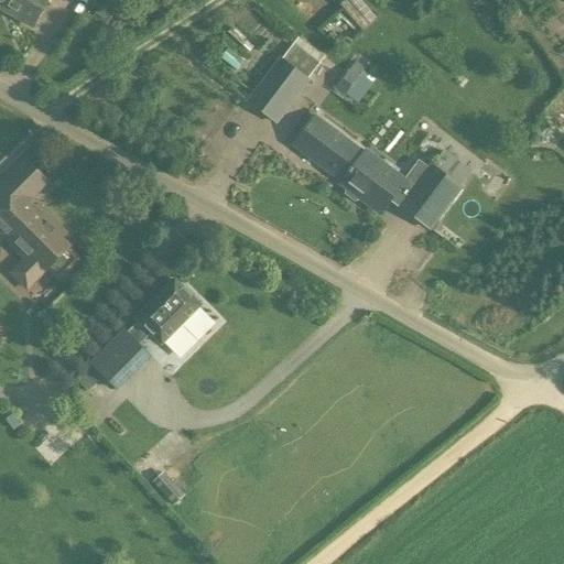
[(47,0),(0,0),(0,10),(32,28),(47,0)]
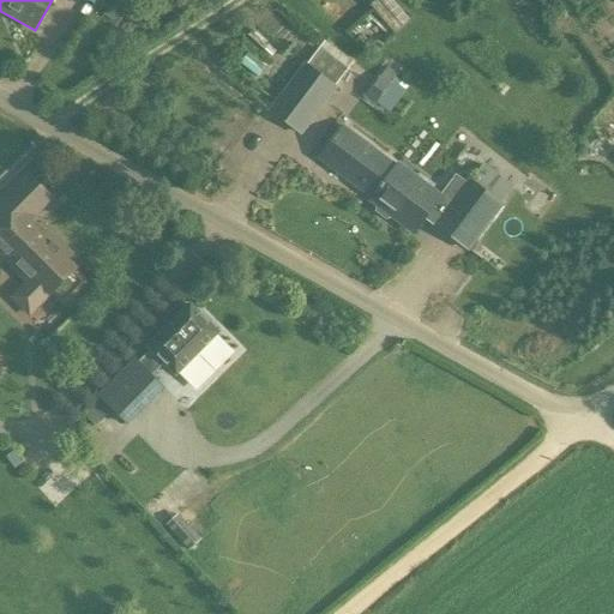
[(269,110),(301,136),(337,89),(335,86),(351,62),(324,42),(307,65),(305,62),(269,110)]
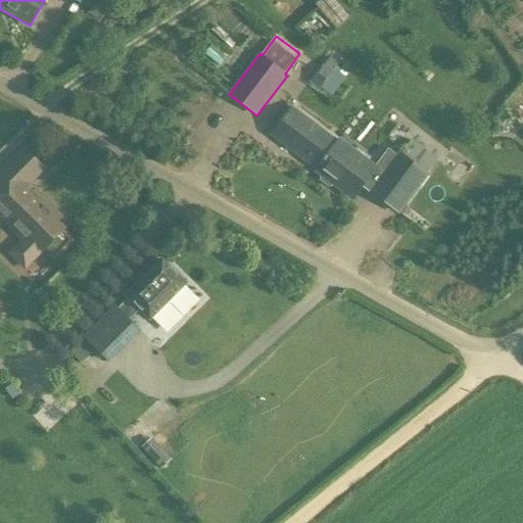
[(343,78),(326,62),(310,81),(327,96),(343,78)]
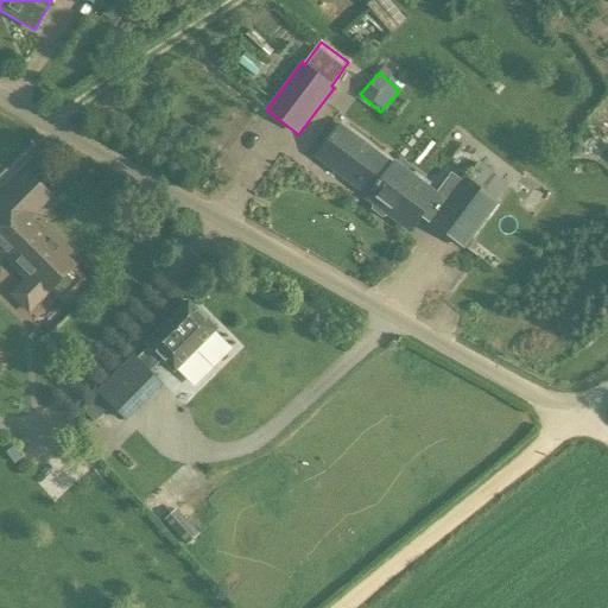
[(479,163),(466,179),(463,182),(451,172),(436,195),(409,173),(407,176),(341,126),(317,157),(369,197),(367,200),(373,203),(371,210),(382,219),(388,215),(409,230),(426,207),(437,215),(432,223),(462,246),(495,202),(510,187),(479,163)]
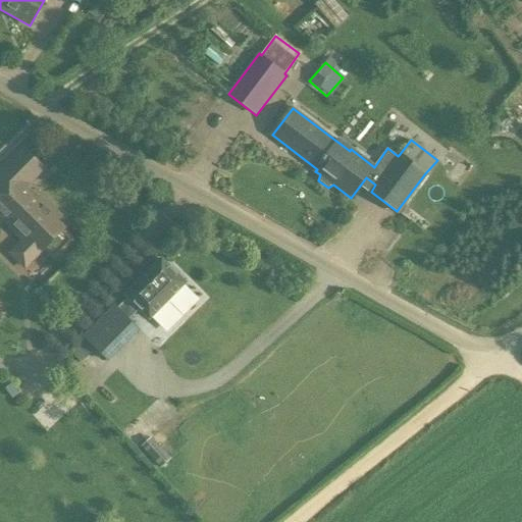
[(60,237),(57,233),(63,227),(28,192),(27,184),(43,167),(23,148),(0,171),(0,220),(33,253),(40,246),(42,249),(48,244),(50,246),(54,246),(58,244),(60,240),(60,237)]
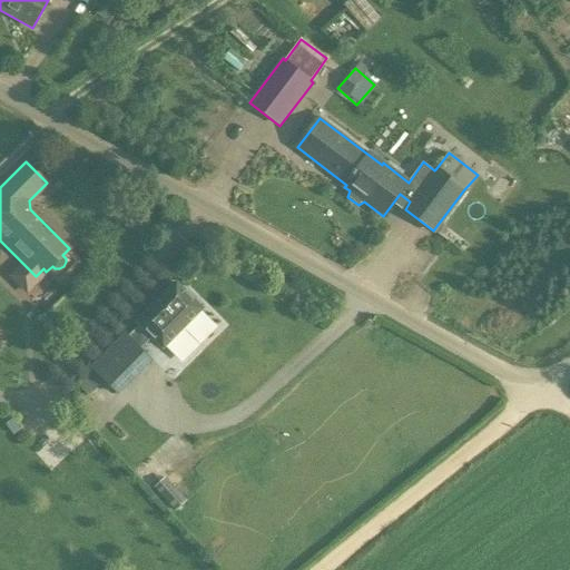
[(202,310),(176,284),(137,323),(139,325),(128,337),(125,334),(91,369),(118,394),(151,361),(140,350),(151,337),(163,349),(202,310)]
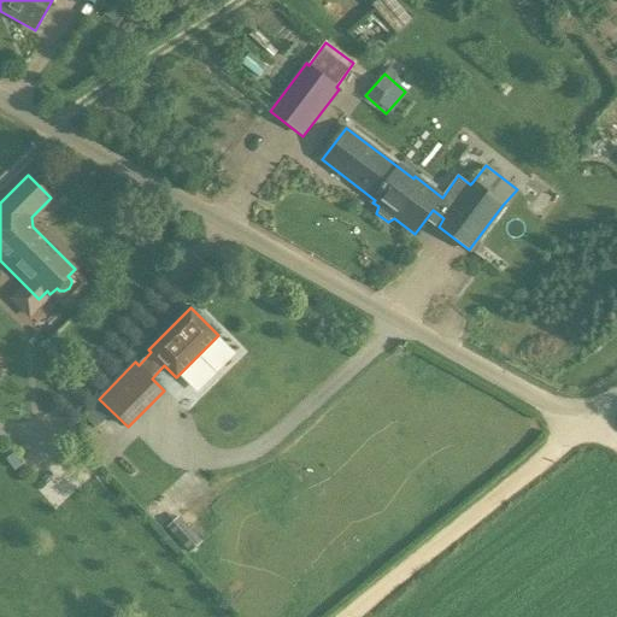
[(13,454),(6,459),(13,470),(22,464),(13,454)]
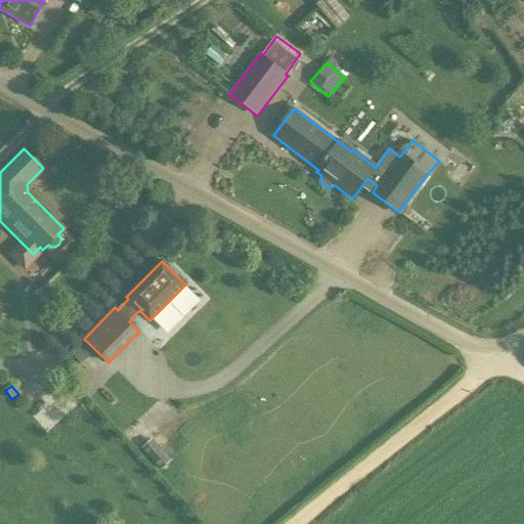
[(155,470),(167,461),(149,437),(137,446),(155,470)]
